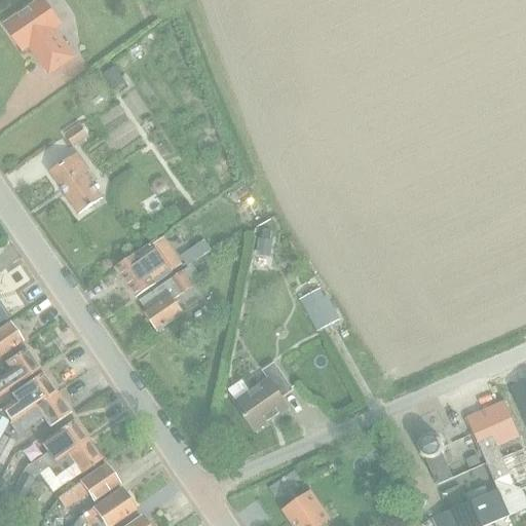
[(61,26),(43,0),(38,0),(4,24),(23,51),(29,47),(48,76),(74,58),(54,30),(61,26)]
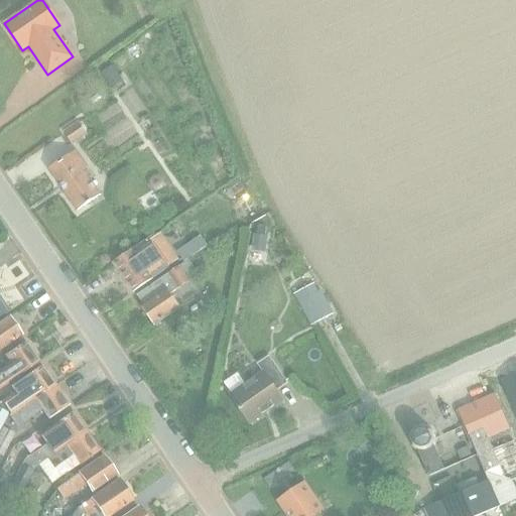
[(129,54),(139,49),(135,42),(126,48),(129,54)]
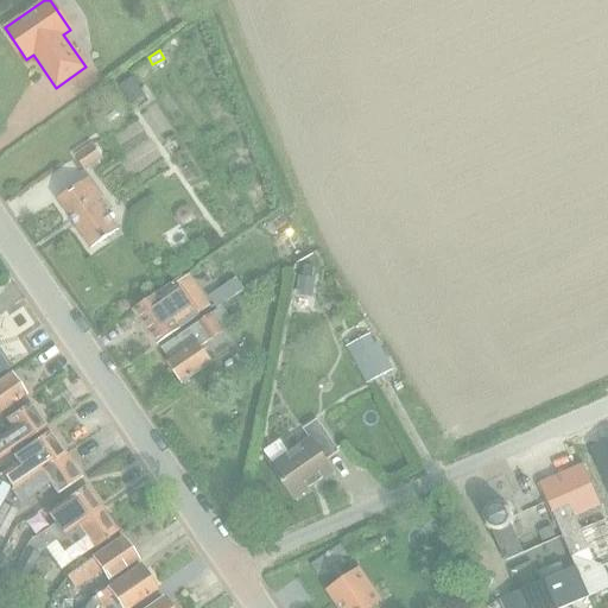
[(119,86),(131,105),(145,96),(132,77),(119,86)]
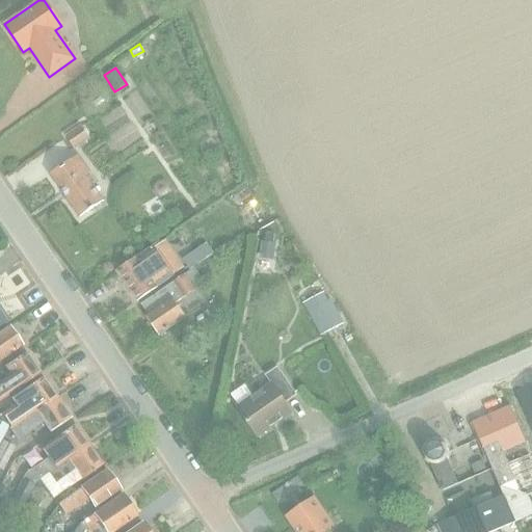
[(74,151),(89,139),(80,126),(63,137),(74,151)]
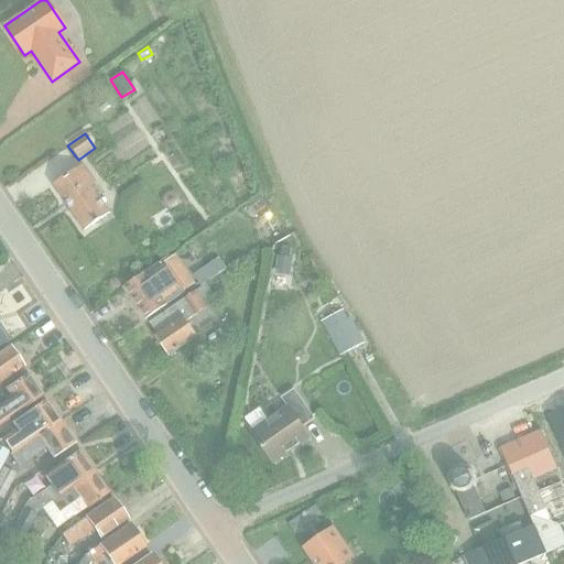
[(85,161),(52,183),(83,227),(110,208),(91,182),(97,179),(85,161)]
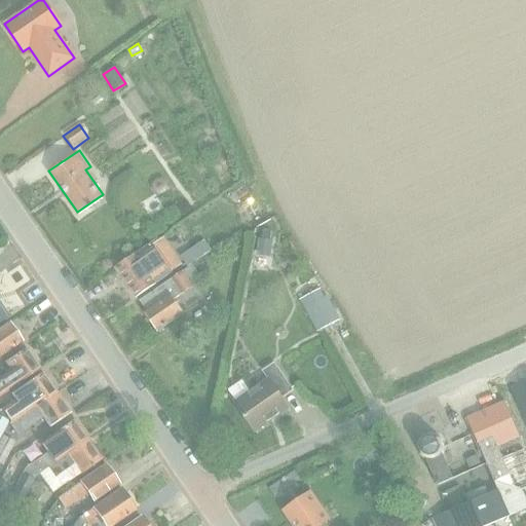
[(152,183),(151,187),(152,191),(155,193),(159,195),(163,193),(166,191),(167,187),(166,183),(163,180),(159,179),(155,180),(152,183)]
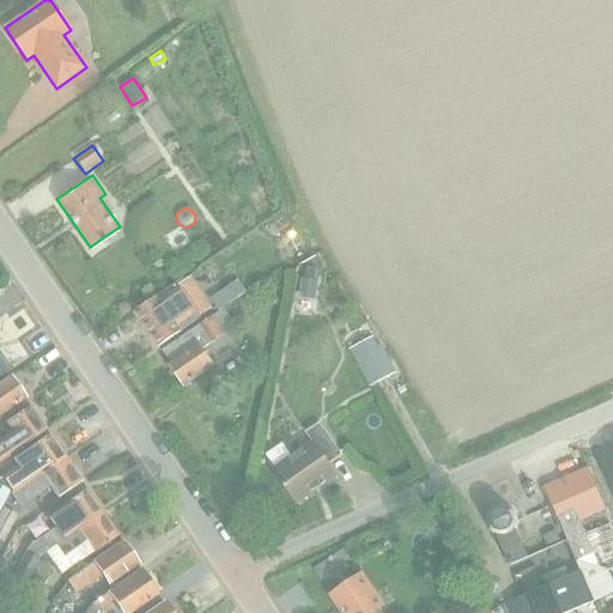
[(315,301),(317,281),(302,279),(298,297),(315,301)]
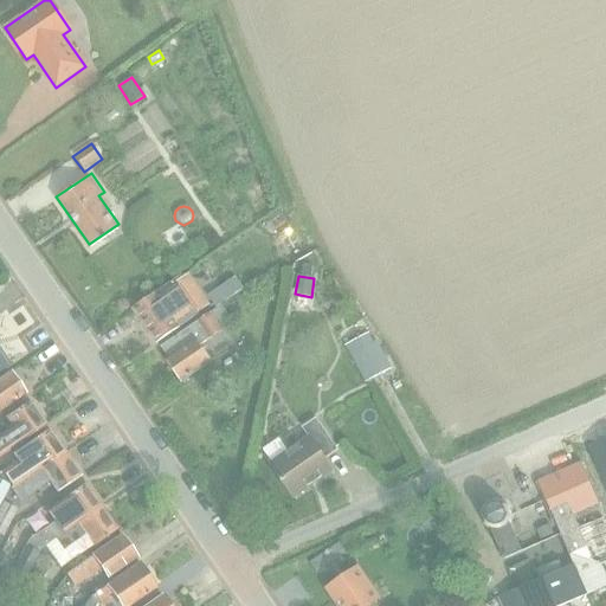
[(180,324),(197,313),(174,279),(133,309),(155,342),(180,324)]
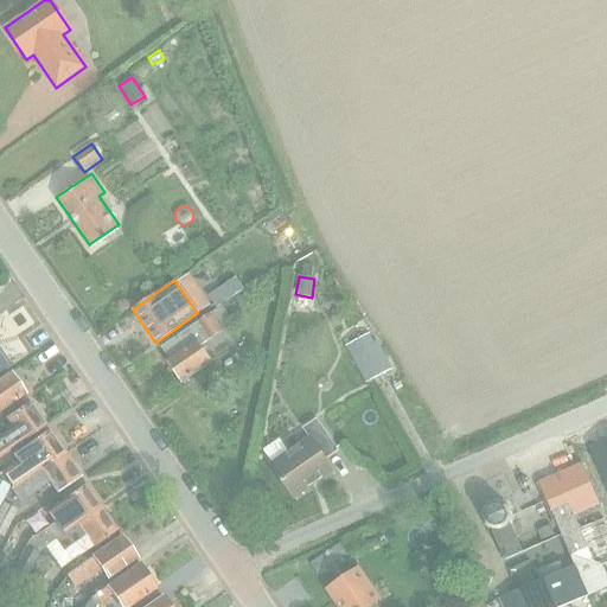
[(221,304),(235,294),(230,287),(210,300),(216,308),(221,304)]
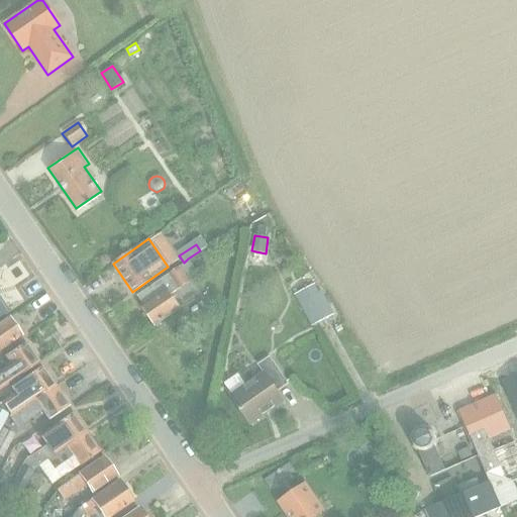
[(188,260),(201,251),(200,250),(188,259),(184,263),(136,295),(143,305),(141,306),(153,324),(181,305),(173,293),(178,289),(179,290),(199,276),(188,260)]
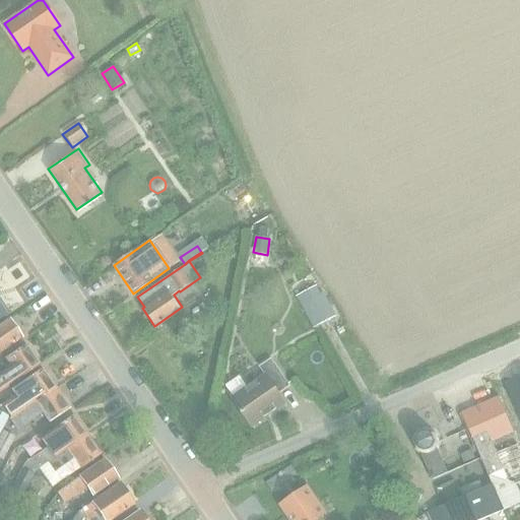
[(315,285),(296,296),(313,327),(334,315),(321,293),(319,294),(315,285)]
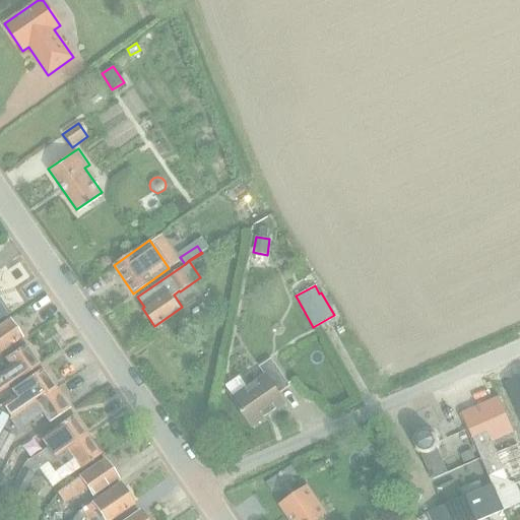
[(0,348),(21,334),(9,317),(0,322),(0,348)]
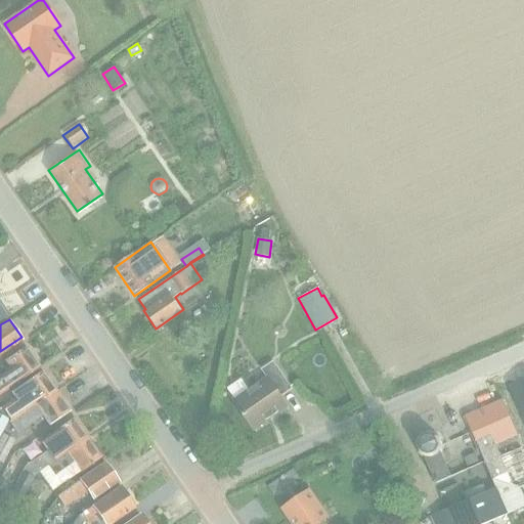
[(12,366),(0,375),(0,391),(40,364),(27,345),(6,358),(12,366)]
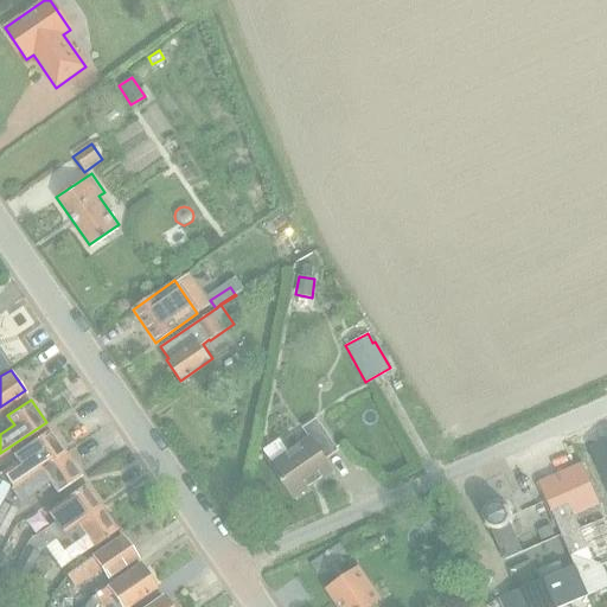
[(263,451),(273,464),(270,465),(294,498),(332,472),(325,460),(338,451),(317,420),(302,428),(310,438),(288,453),(279,440),(263,451)]
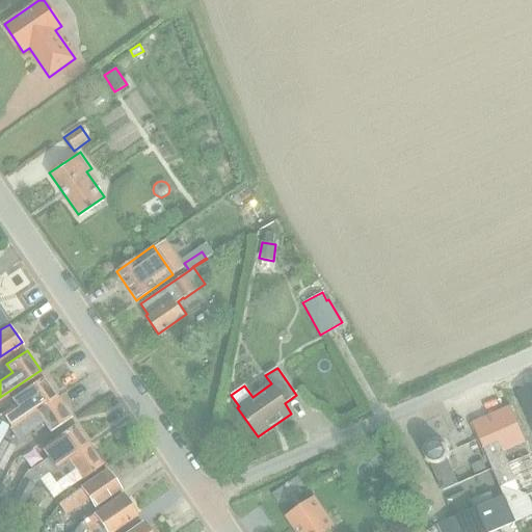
[(9,426),(10,427),(57,394),(44,374),(7,398),(10,404),(3,410),(11,423),(8,426),(9,426)]
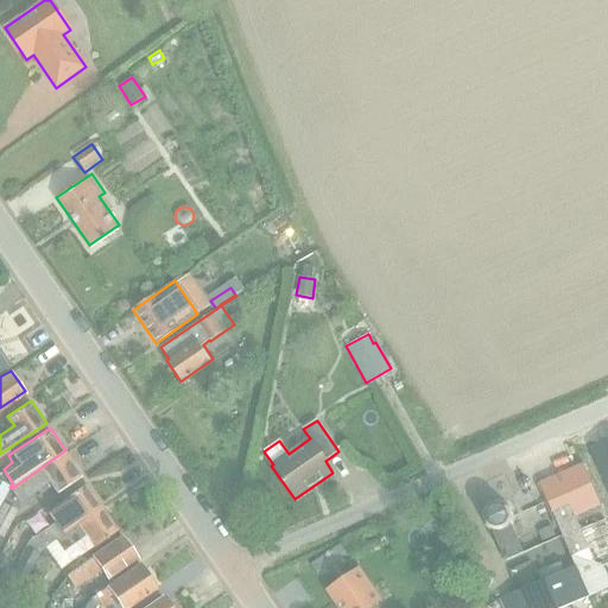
[(607,438),(589,447),(607,488),(607,438)]
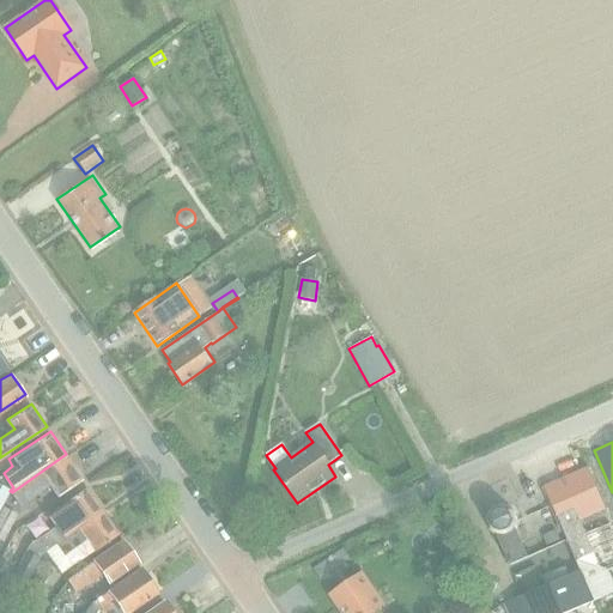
[(66,455),(12,492),(19,503),(50,483),(58,493),(82,478),(66,455)]
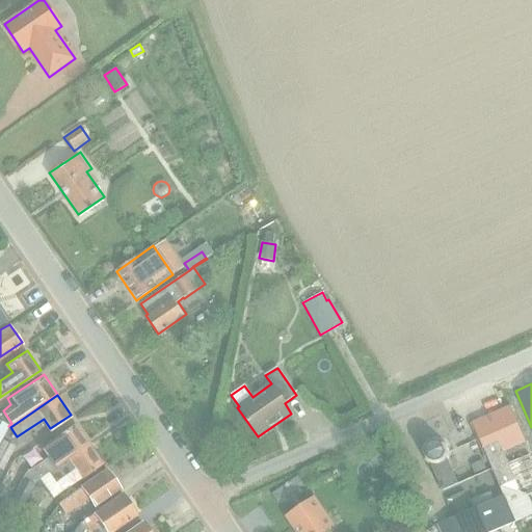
[(452,517),(437,524),(441,531),(491,531),(531,514),(531,506),(527,496),(531,493),(531,461),(529,455),(508,464),(502,452),(526,442),(509,406),(469,424),(488,471),(497,488),(488,493),(493,503),(478,509),(466,480),(457,484),(441,490),(452,517)]
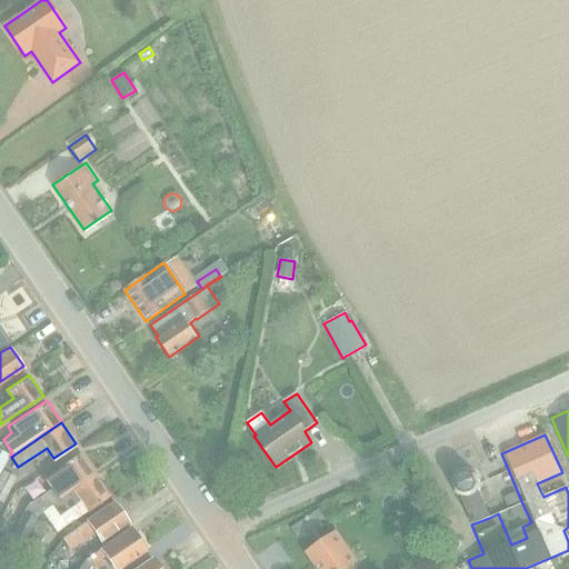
[(48,506),(96,472),(80,450),(45,475),(51,486),(33,498),(35,500),(27,507),(8,542),(21,549),(36,519),(50,508),(48,506)]
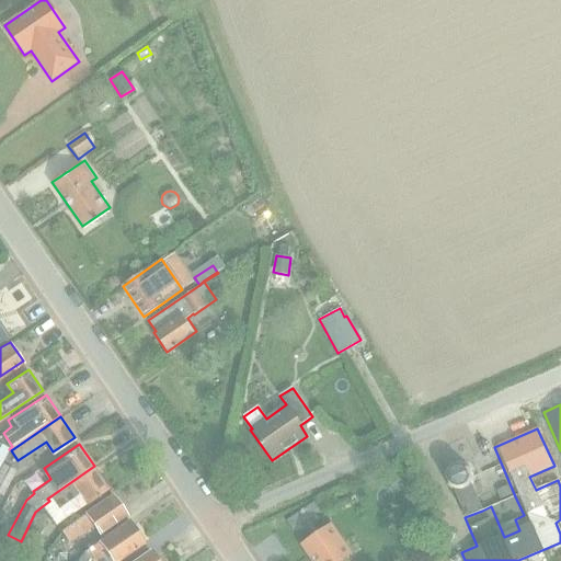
[(444,476),(444,478),(444,479),(444,480),(445,482),(446,483),(446,484),(447,485),(447,487),(448,487),(449,488),(450,489),(451,490),(453,490),(465,517),(482,511),(471,484),(472,483),(472,481),(473,480),(473,479),(473,477),(473,476),(473,473),(473,472),(472,470),(472,469),(471,468),(470,467),(469,466),(468,465),(467,464),(466,464),(464,462),(462,462),(461,461),(460,461),(459,461),(457,461),(456,461),(455,462),(454,462),(453,462),(451,464),(450,464),(449,465),(448,466),(447,467),(447,468),(446,469),(445,470),(445,471),(445,472),(444,473),(444,476)]
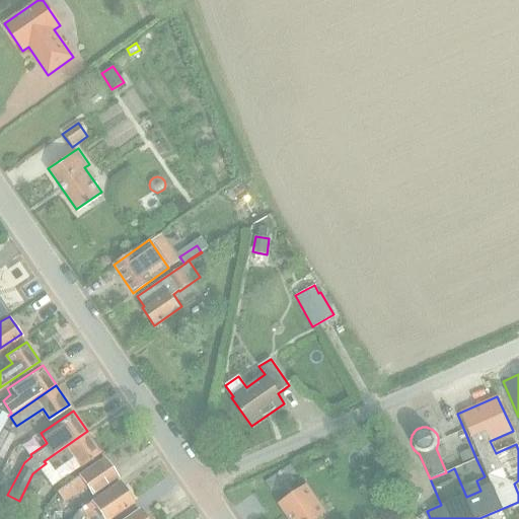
[(0,459),(2,460),(14,437),(2,430),(0,433),(0,459)]
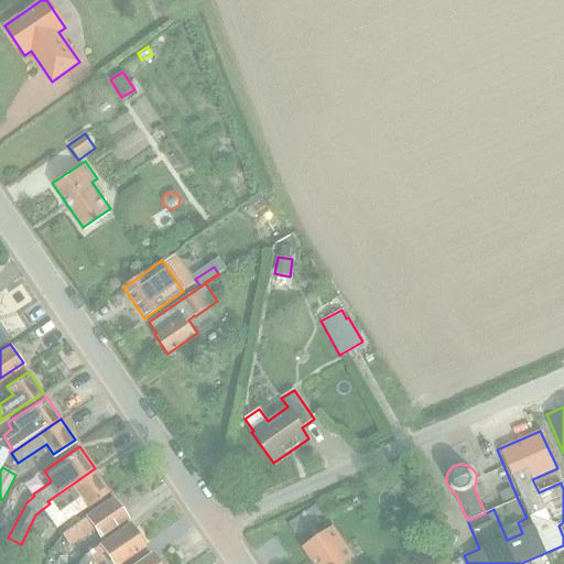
[(66,517),(86,502),(86,503),(108,489),(95,468),(47,501),(50,503),(50,505),(54,501),(58,508),(60,507),(66,517)]
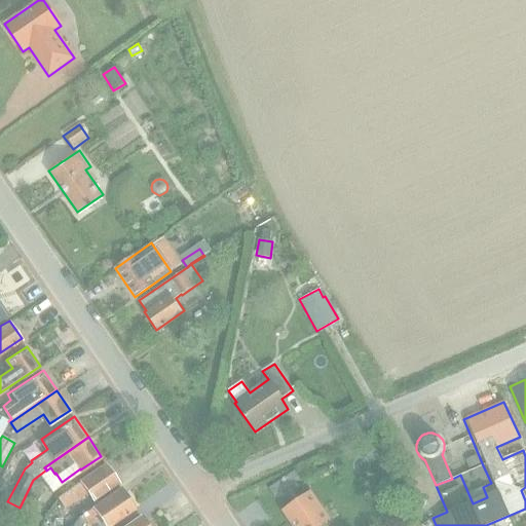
[(219,461),(212,450),(201,456),(209,467),(219,461)]
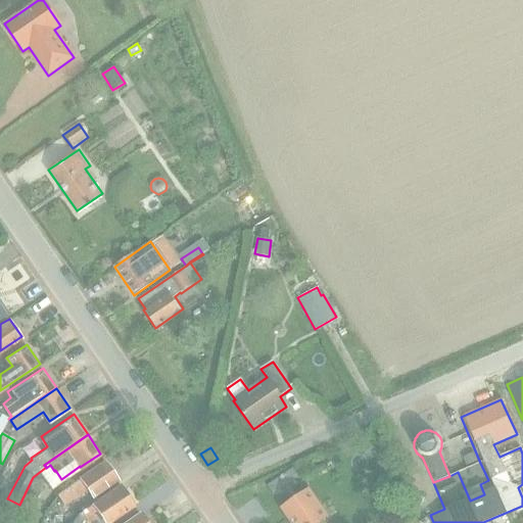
[(473,454),(462,459),(466,469),(477,464),(473,454)]
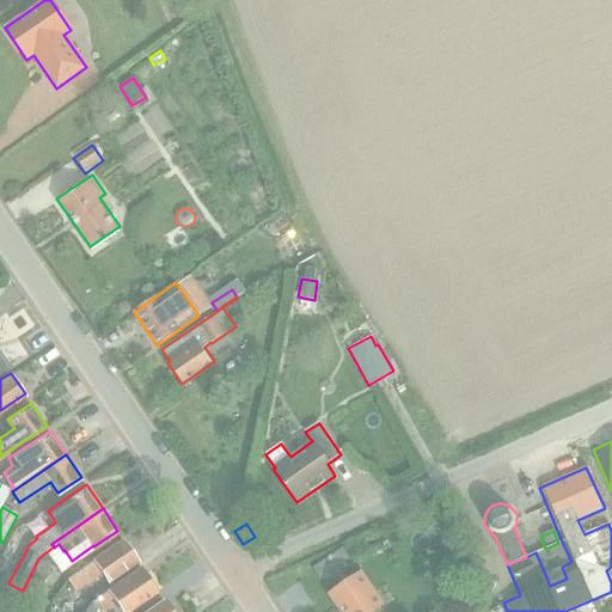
[(74,594),(104,573),(108,579),(138,558),(123,538),(63,579),(74,594)]
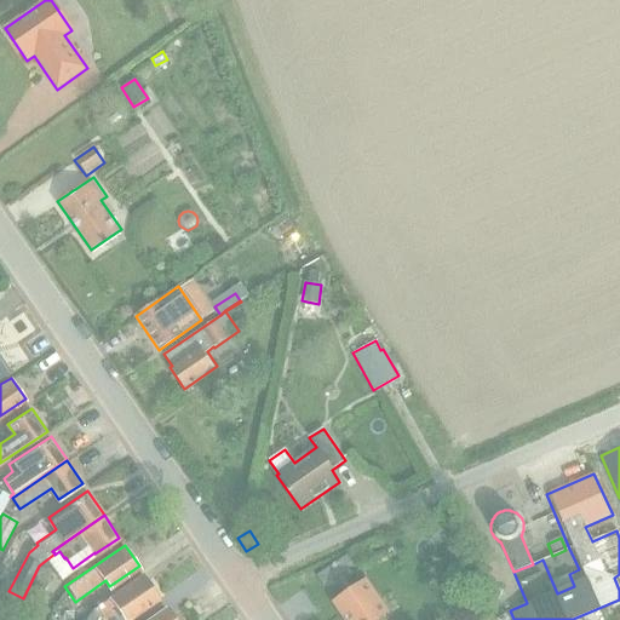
[(102,619),(113,614),(110,610),(118,606),(126,619),(160,596),(142,570),(87,609),(90,613),(84,619),(102,619)]
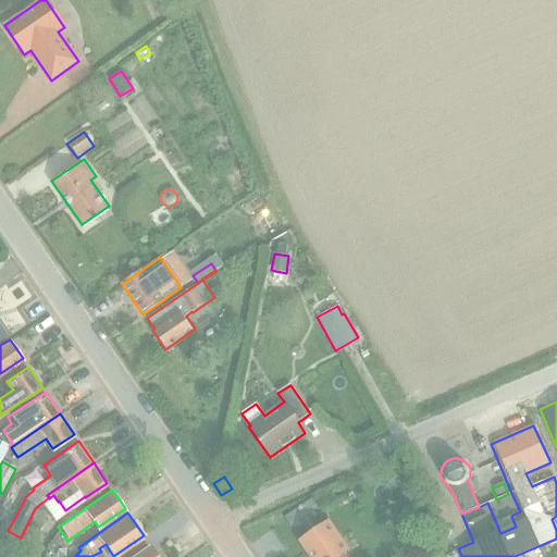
[(342,556),(341,555),(347,551),(327,520),(298,540),(310,556),(342,556)]
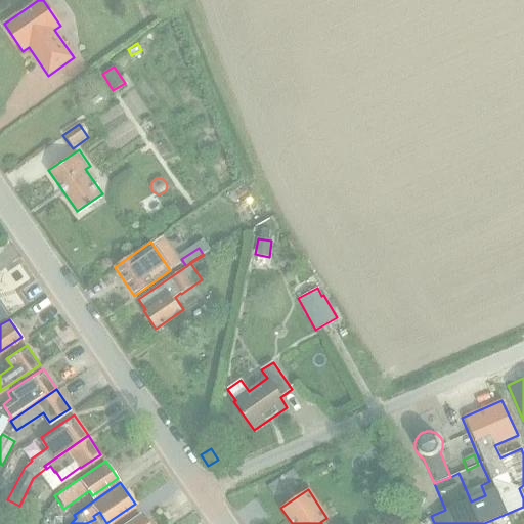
[(148,523),(140,512),(122,523),(148,523)]
